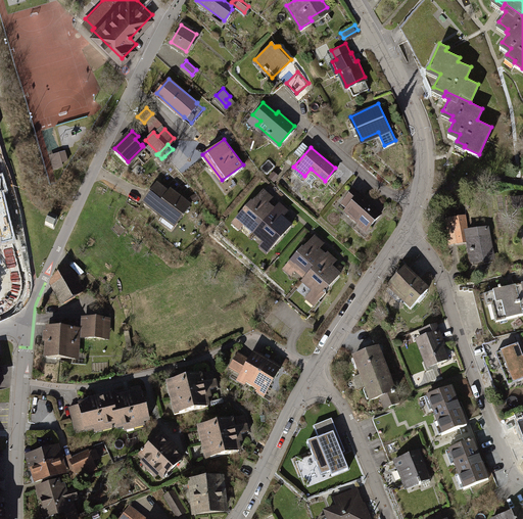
[(64,148),(54,150),(58,163),(61,162),(61,159),(67,157),(64,148)]
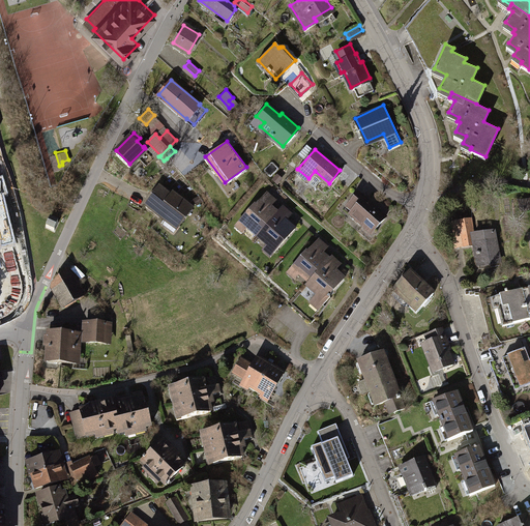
[(159,183),(146,202),(165,216),(164,218),(164,222),(174,229),(193,204),(177,192),(175,195),(159,183)]
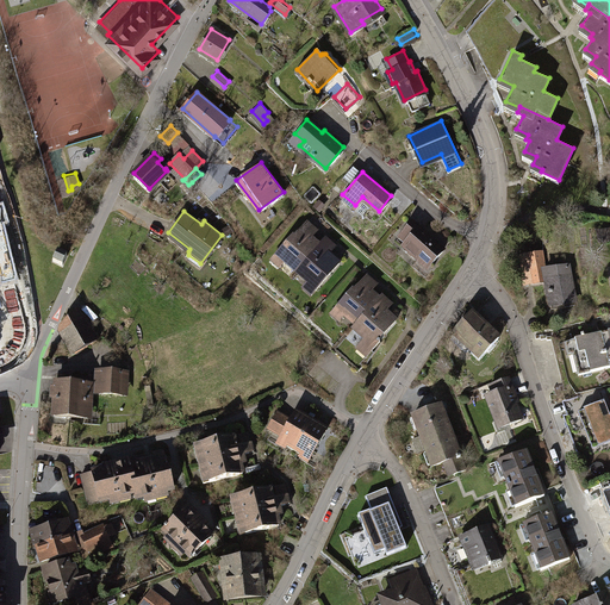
[(0,276),(14,273),(0,214),(0,276)]
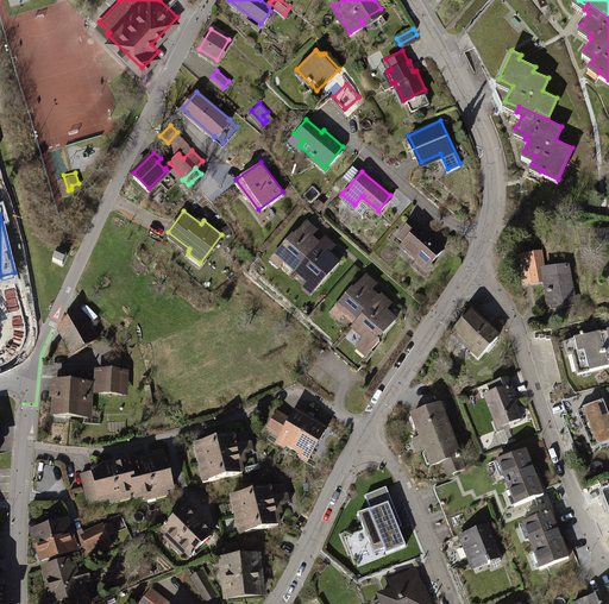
[(288,253),(299,263),(319,241),(307,231),(314,224),(307,218),(294,232),(293,231),(277,249),(286,256),(288,253)]
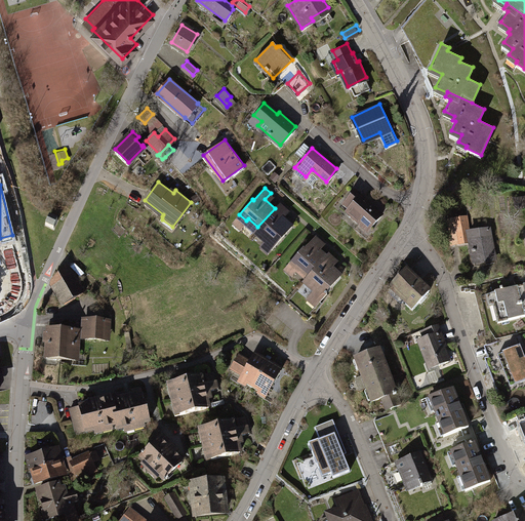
[(196,190),(191,194),(195,200),(200,196),(196,190)]
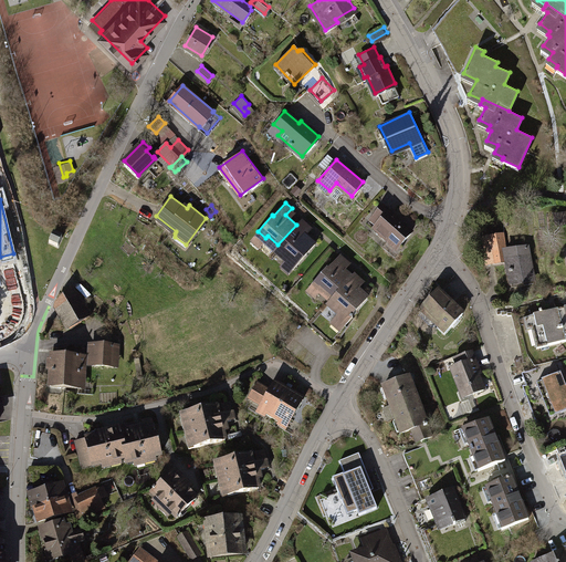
[(394,217),(380,205),(370,217),(377,222),(374,226),(397,246),(411,229),(395,216),(394,217)]
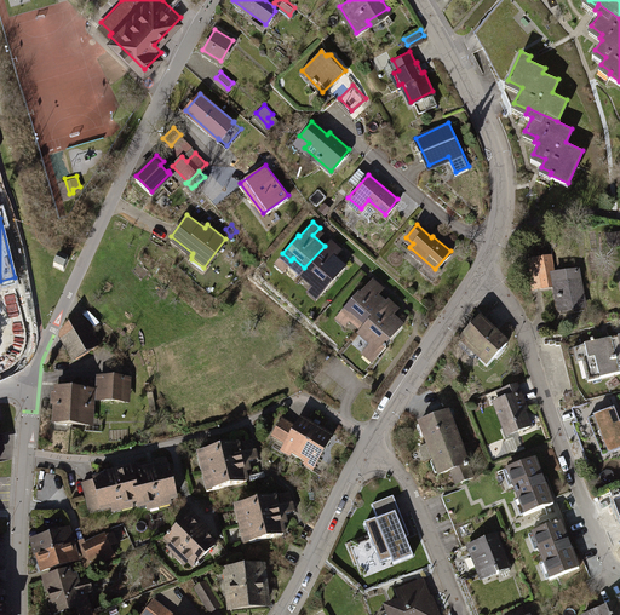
[(619,236),(619,229),(608,231),(609,241),(619,240),(619,239),(619,237),(619,236)]
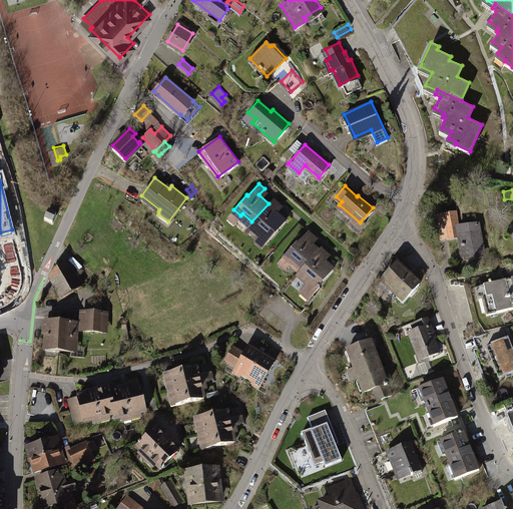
[(274,197),(269,203),(251,221),(262,230),(260,232),(267,239),(286,218),(275,208),(280,202),(274,197)]
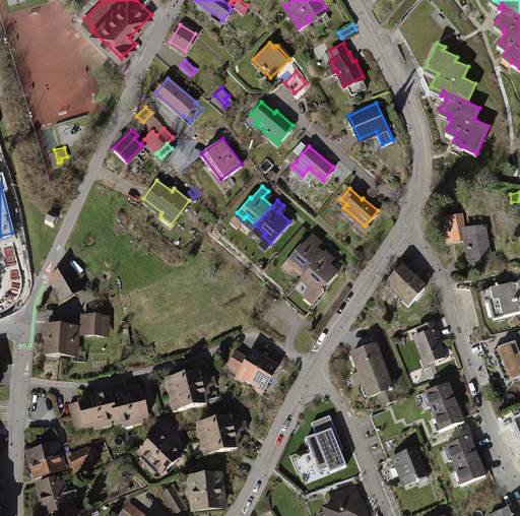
[(57,214),(49,210),(45,218),(54,222),(57,214)]
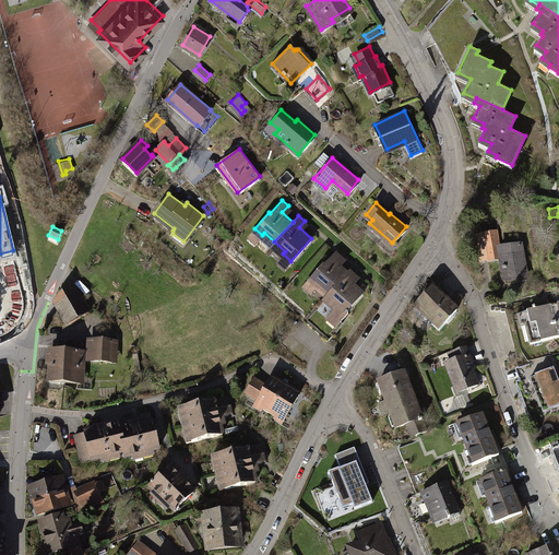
[(526,271),(520,241),(499,245),(496,228),(476,232),(482,257),(500,254),(504,275),(526,271)]
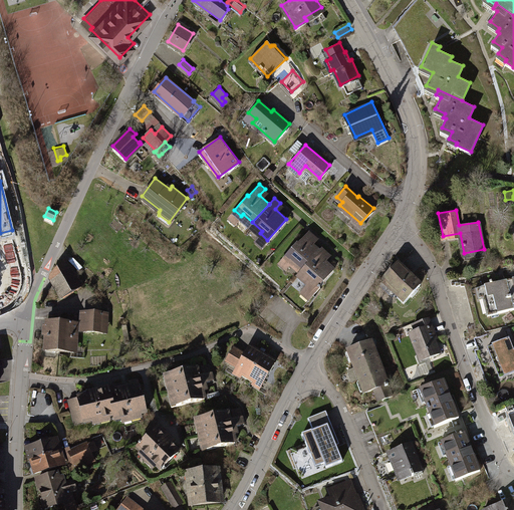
[(293,259),(303,268),(319,249),(309,240),(315,234),(309,229),(298,241),(297,240),(284,255),(291,261),(293,259)]
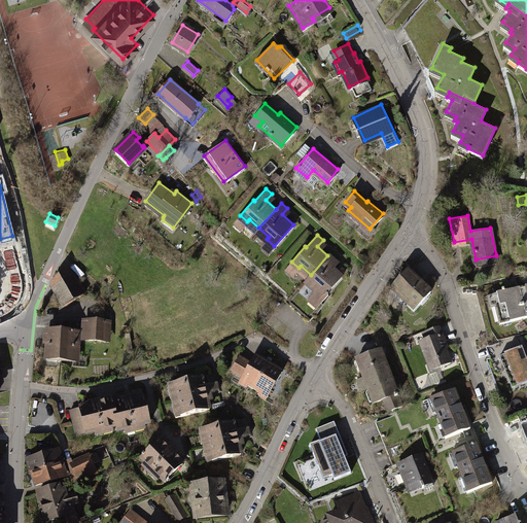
[(330,252),(327,255),(311,275),(308,278),(318,286),(313,292),(321,300),(328,292),(327,291),(342,274),(330,264),(336,257),(330,252)]
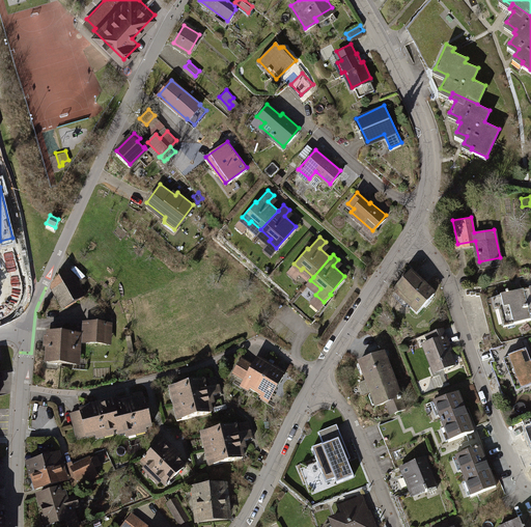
[(56,295),(62,304),(85,292),(76,274),(72,277),(66,268),(53,280),(60,293),(56,295)]
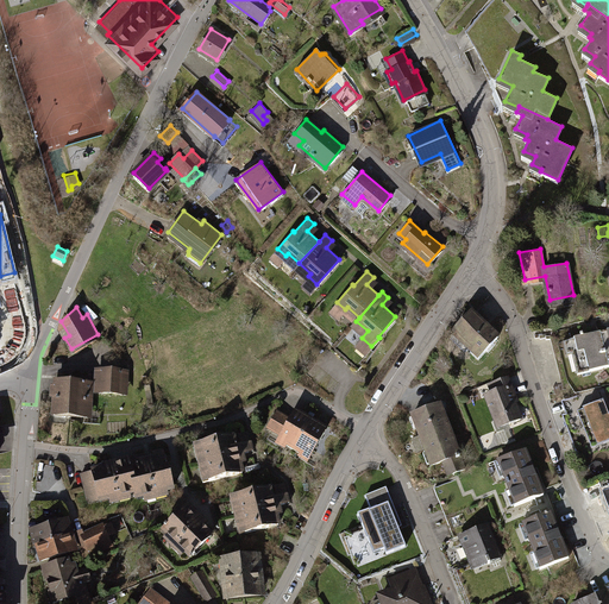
[(497,333),(471,309),(456,326),(471,340),(468,344),(478,354),(497,333)]
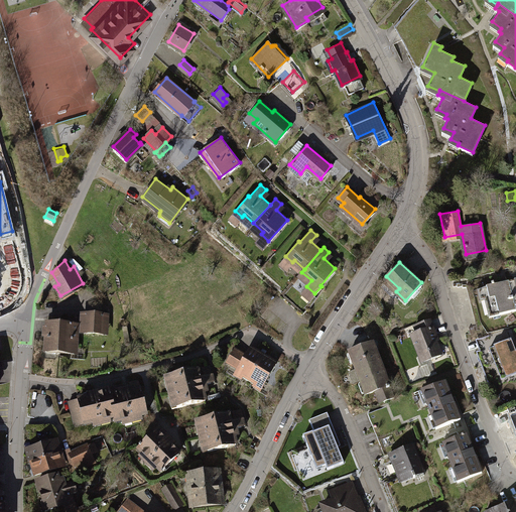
[(515,306),(515,304),(509,278),(486,284),(488,291),(486,292),(491,313),(515,306)]
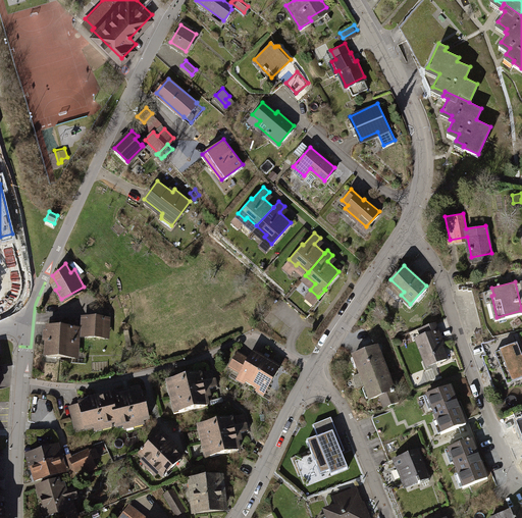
[(105,316),(87,315),(86,332),(104,334),(105,316)]
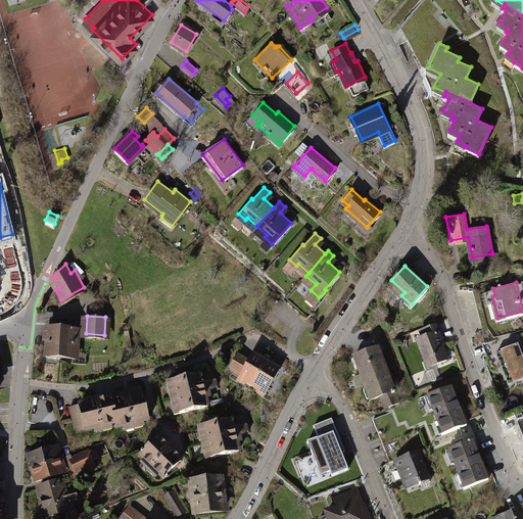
[(423,335),(417,337),(426,359),(435,355),(437,361),(447,357),(441,342),(433,322),(420,328),(423,335)]
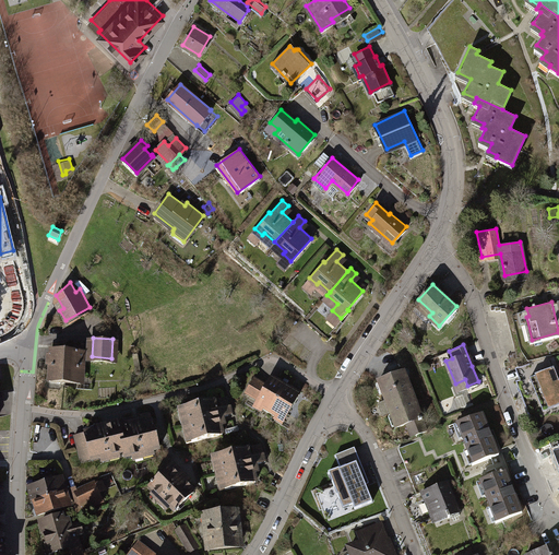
[(48,352),(48,355),(82,358),(82,347),(51,345),(51,352),(48,352)]
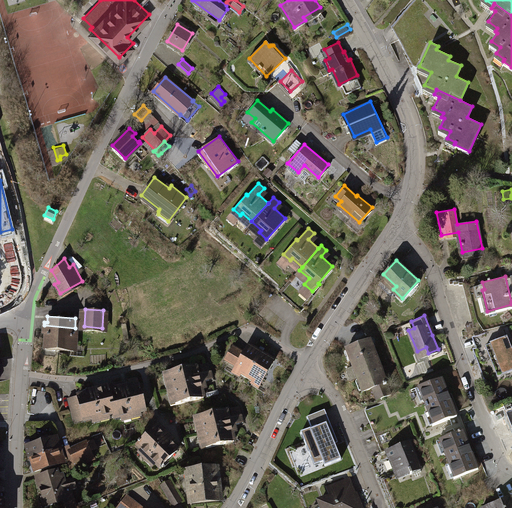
[(47,329),(46,345),(74,347),(75,328),(44,325),(44,329),(47,329)]
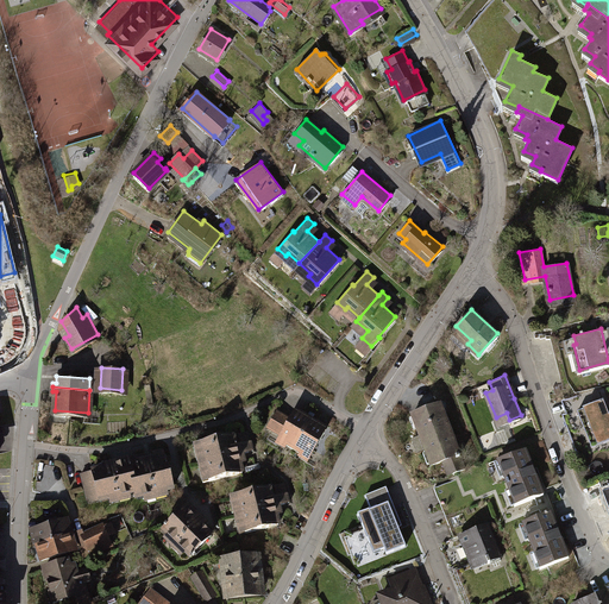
[(607,407),(602,396),(577,406),(589,434),(586,435),(586,436),(586,438),(586,439),(589,439),(590,438),(592,444),(608,436),(608,413),(608,409),(608,408),(608,407),(607,407)]
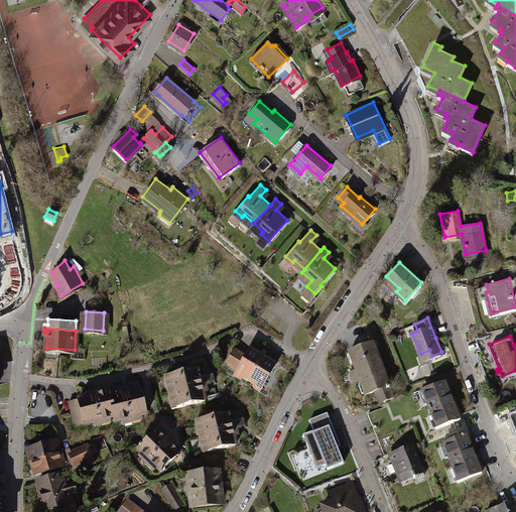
[(393,394),(373,340),(349,349),(366,391),(375,388),(380,399),(393,394)]
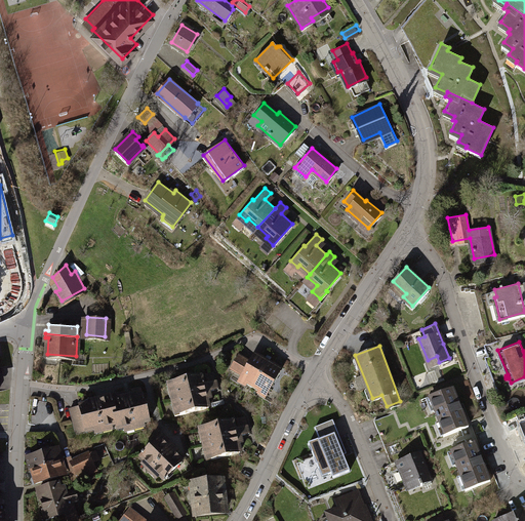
[(268,359),(254,351),(250,359),(244,356),(237,369),(242,372),(240,376),(253,384),(268,359)]
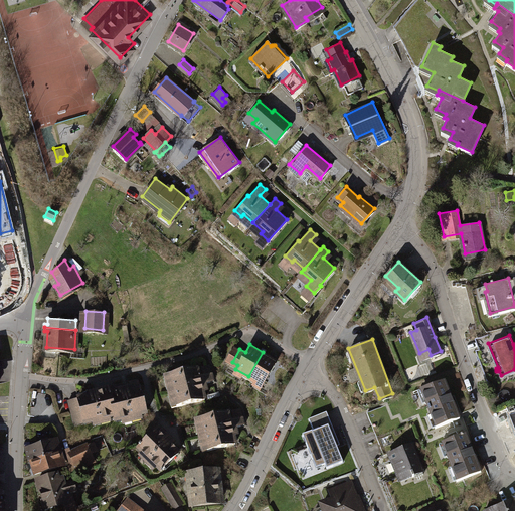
[(232,362),(239,349),(233,345),(226,358),(232,362)]
